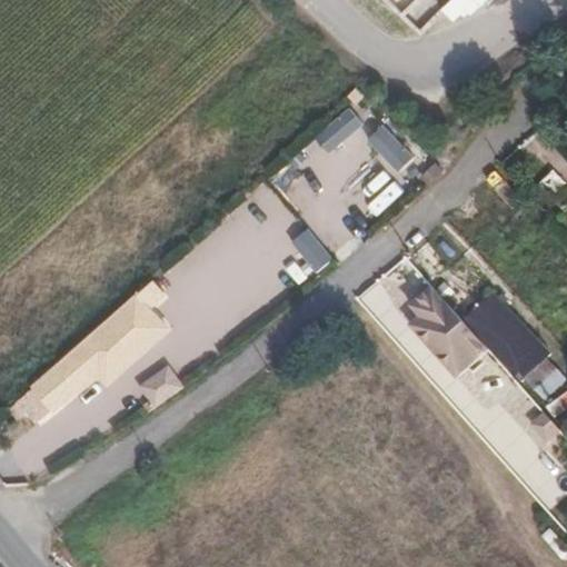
[(398,169),(416,153),(384,118),(367,133),(398,169)]
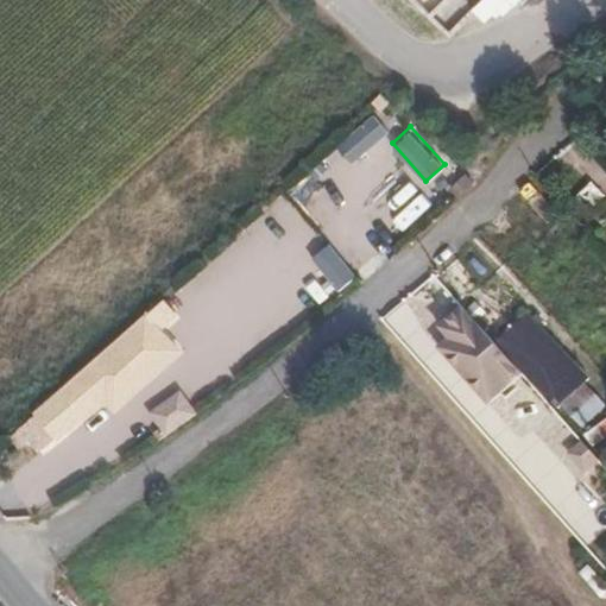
[(285,190),(267,206),(310,256),(328,241),(285,190)]
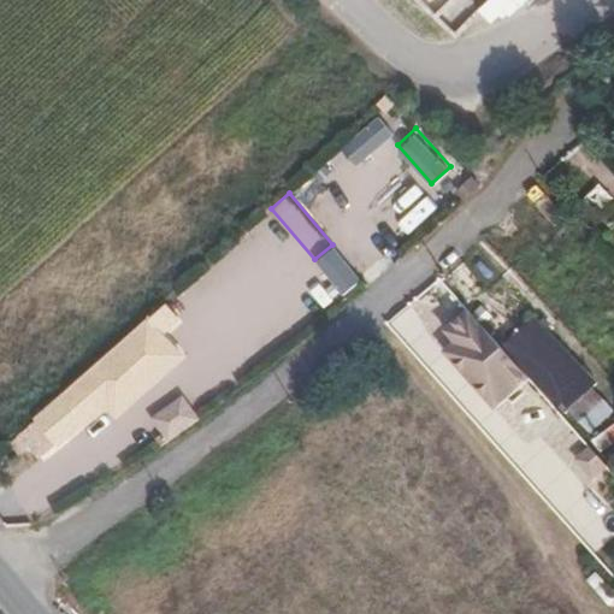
[(332,247),(316,263),(342,294),(360,278),(332,247)]
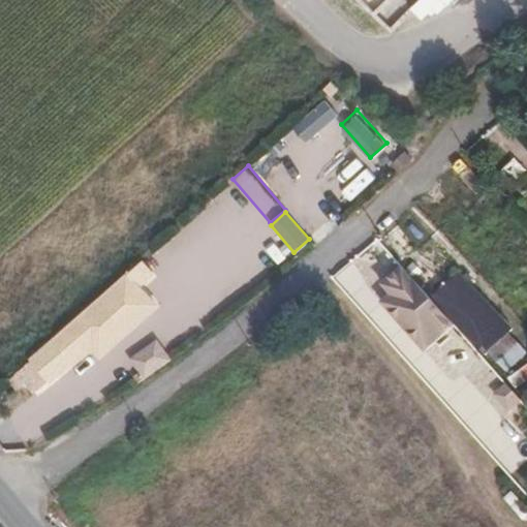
[(36,402),(158,301),(144,283),(156,273),(144,258),(9,370),(36,402)]
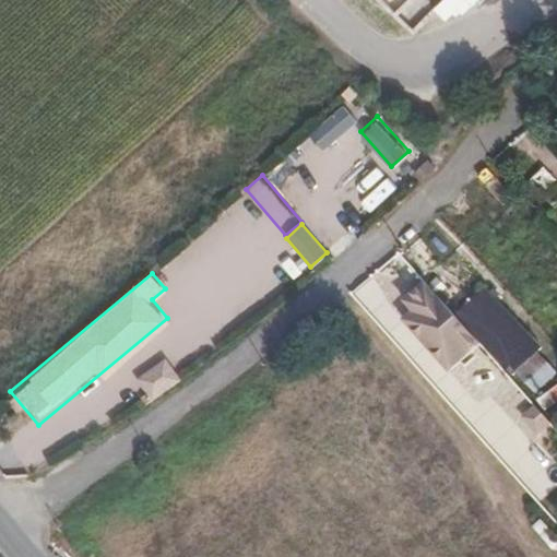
[(454,315),(463,324),(509,376),(514,370),(524,380),(536,370),(526,359),(541,347),(485,286),(454,315)]
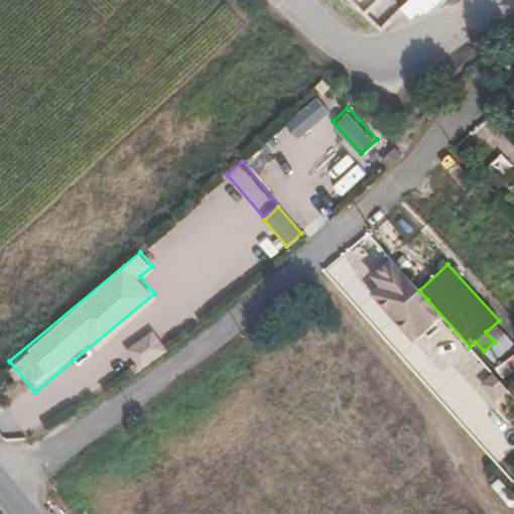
[(427,299),(419,290),(412,282),(404,287),(396,278),(371,300),(397,330),(423,307),(420,304),(427,299)]
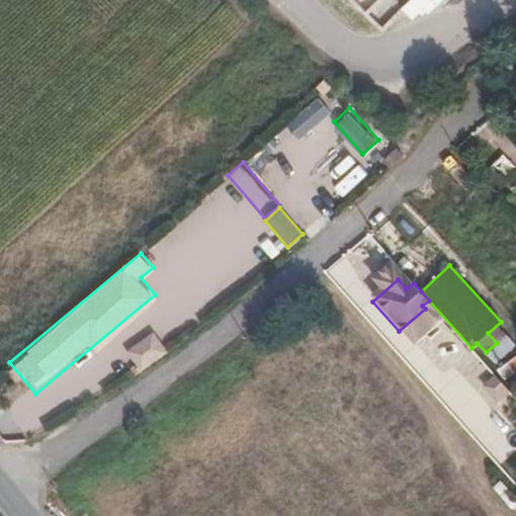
[(139,370),(168,351),(154,330),(125,349),(139,370)]
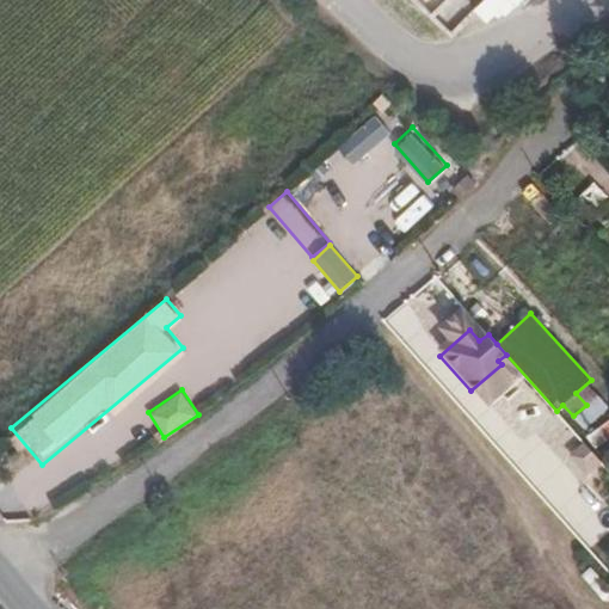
[(606,443),(608,437),(608,417),(606,414),(591,434),(606,443)]
